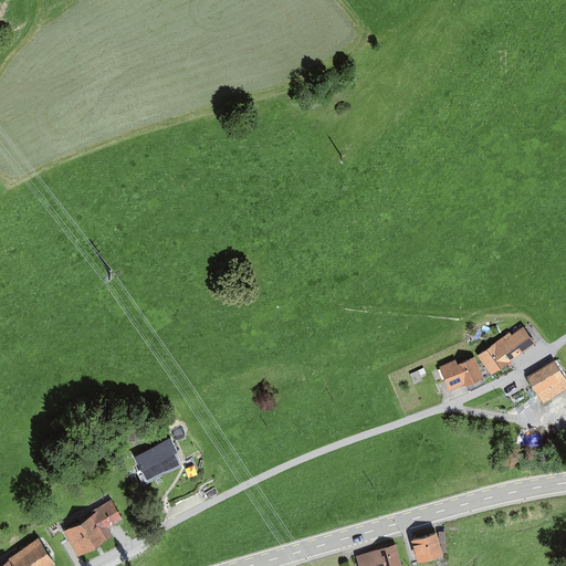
[(478,357),(492,376),(535,344),(523,328),(512,336),(510,333),(478,357)]
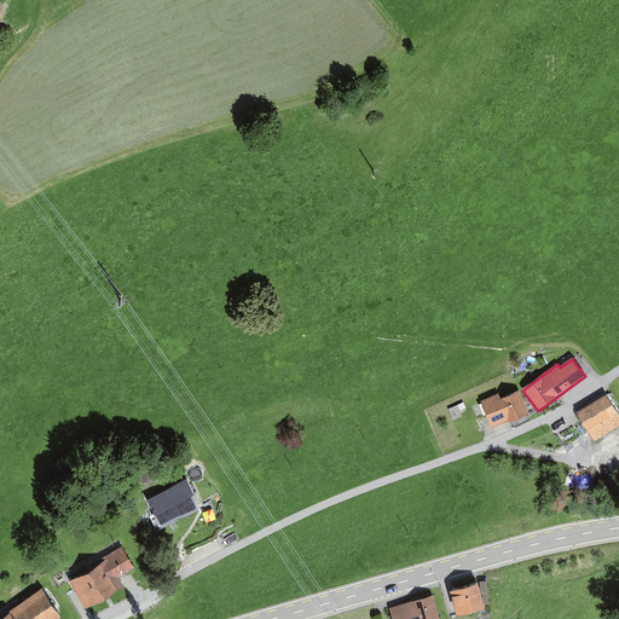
[(479,401),(492,429),(508,422),(508,423),(528,415),(518,392),(502,399),(499,392),(479,401)]
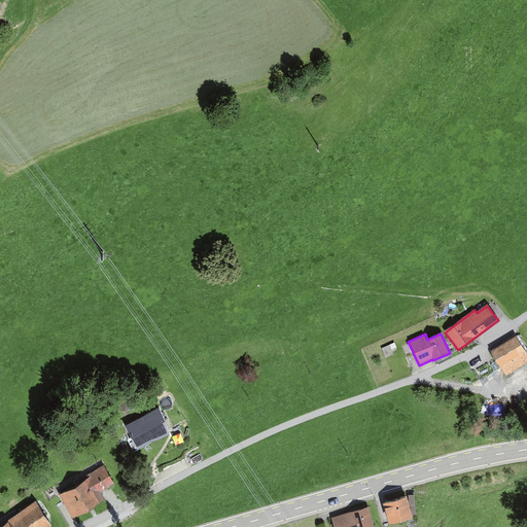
[(526,354),(515,336),(490,351),(505,376),(526,361),(526,354)]
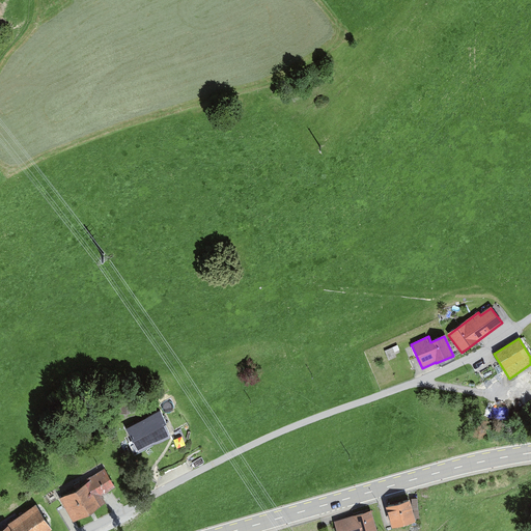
[(385,352),(389,361),(396,358),(392,348),(385,352)]
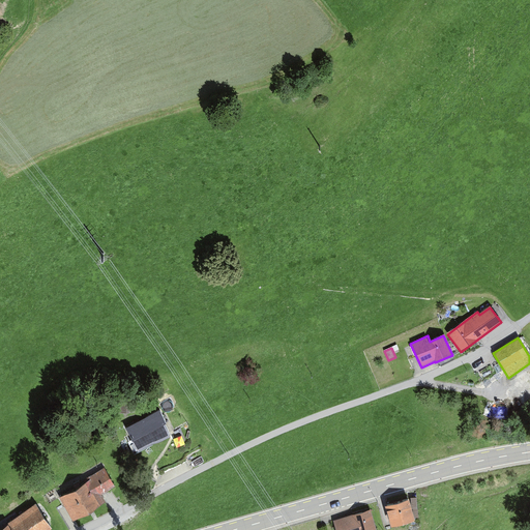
[(162,423),(165,421),(159,412),(126,429),(136,446),(150,439),(151,441),(167,433),(162,423)]
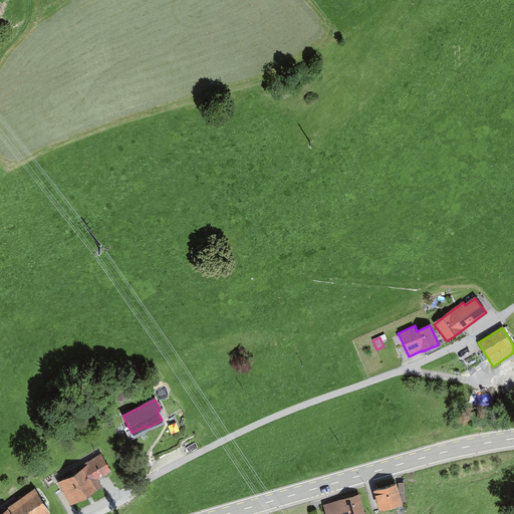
[(77,469),(76,467),(71,470),(72,472),(57,481),(69,501),(99,482),(96,477),(108,469),(99,453),(81,464),(83,466),(77,469)]
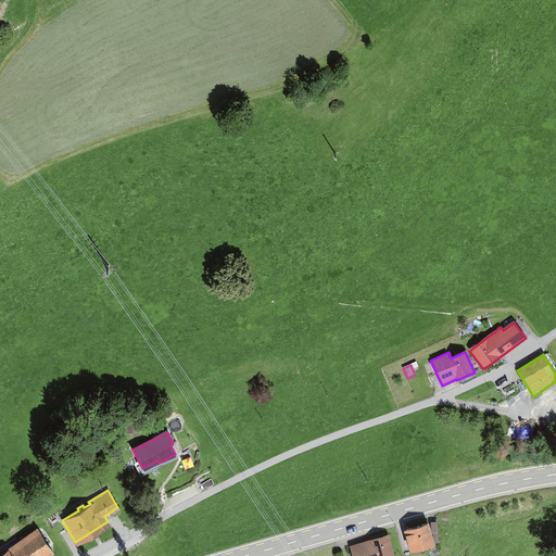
[(428,525),(404,532),(411,554),(434,546),(434,544),(431,534),(428,525)]
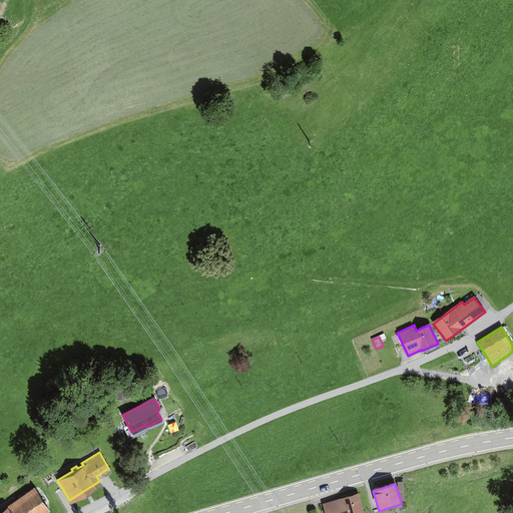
[(40,512),(48,508),(35,490),(33,491),(31,488),(9,503),(10,504),(0,511),(0,512),(40,512)]
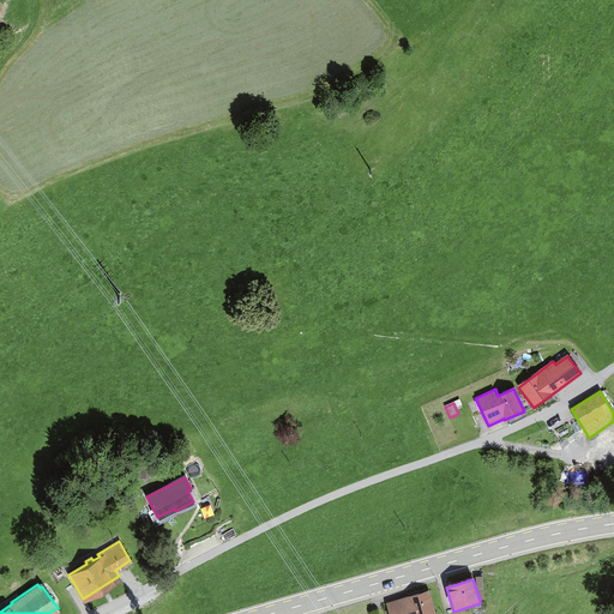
[(435,613),(429,591),(386,603),(389,613),(435,613)]
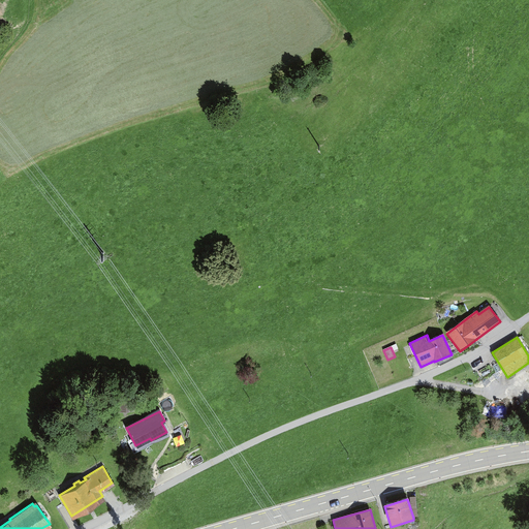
All buildings are outlined.
